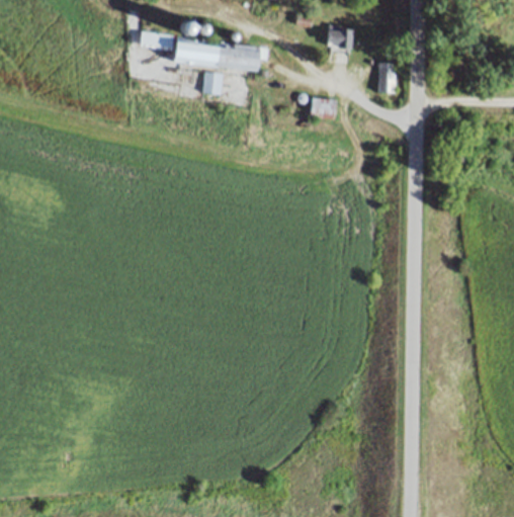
[(295,25),(296,17),(312,19),(311,26),(295,25)]
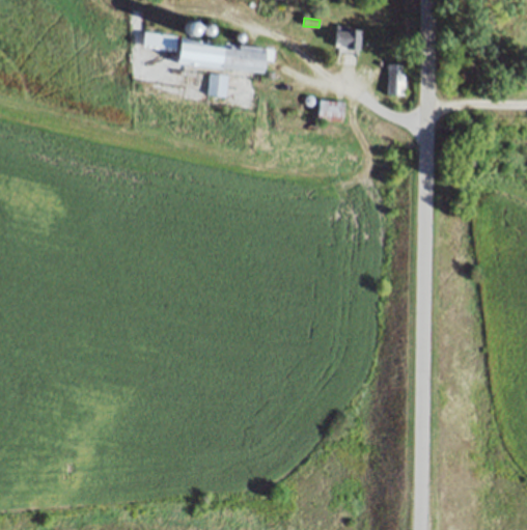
[(187,27),(192,28),(192,27),(193,27),(193,26),(193,25),(194,24),(195,23),(196,23),(197,23),(197,22),(198,22),(199,22),(200,23),(201,23),(202,23),(202,24),(203,24),(203,25),(204,26),(204,27),(204,28),(204,29),(204,30),(204,31),(203,31),(203,32),(202,33),(201,34),(200,34),(199,34),(198,34),(197,37),(231,42),(231,40),(231,39),(231,38),(231,37),(231,36),(232,36),(232,35),(233,35),(234,34),(236,34),(237,34),(237,35),(238,35),(239,35),(239,36),(239,37),(240,37),(240,38),(240,39),(239,40),(239,42),(238,42),(264,45),(264,48),(277,50),(276,61),(267,59),(265,73),(223,67),(223,70),(177,64),(177,56),(178,52),(144,48),(146,31),(183,35),(183,33),(182,33),(182,34),(181,34),(179,34),(178,34),(178,33),(177,33),(176,33),(176,32),(175,32),(175,31),(174,31),(174,30),(174,29),(174,28),(174,27),(174,26),(174,25),(175,24),(175,23),(176,23),(177,22),(178,22),(179,22),(181,21),(181,22),(182,22),(183,22),(184,22),(184,23),(185,23),(185,24),(186,24),(186,25),(186,26),(187,26),(187,27)]
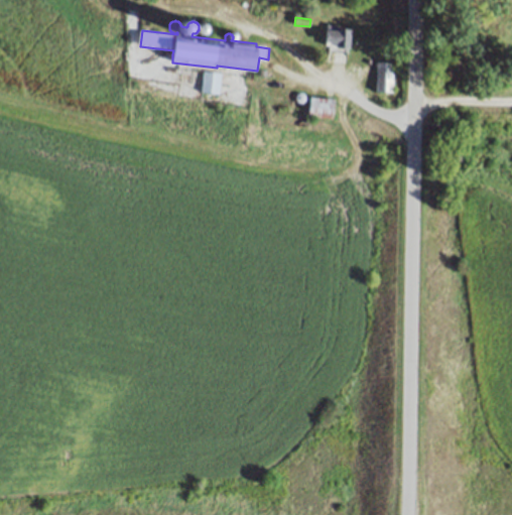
[(351,29),(350,48),(334,47),(335,43),(328,42),(324,42),(325,30),(329,30),(336,31),(337,28),(351,29)]
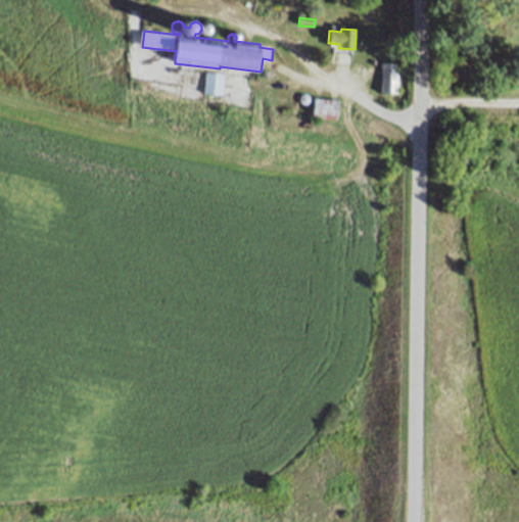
[(383,63),(400,64),(398,93),(382,92),(383,63)]
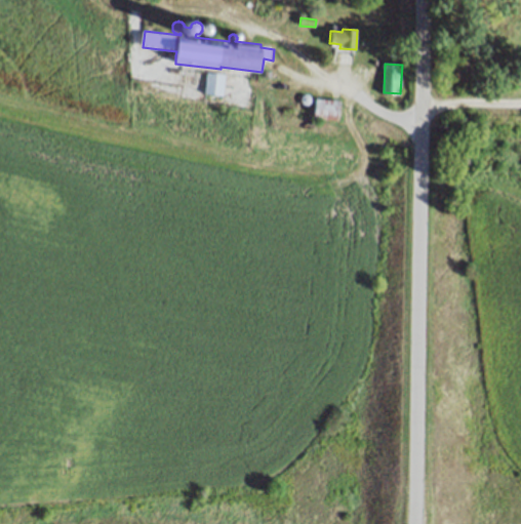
[(207,72),(227,74),(224,96),(204,94),(207,72)]
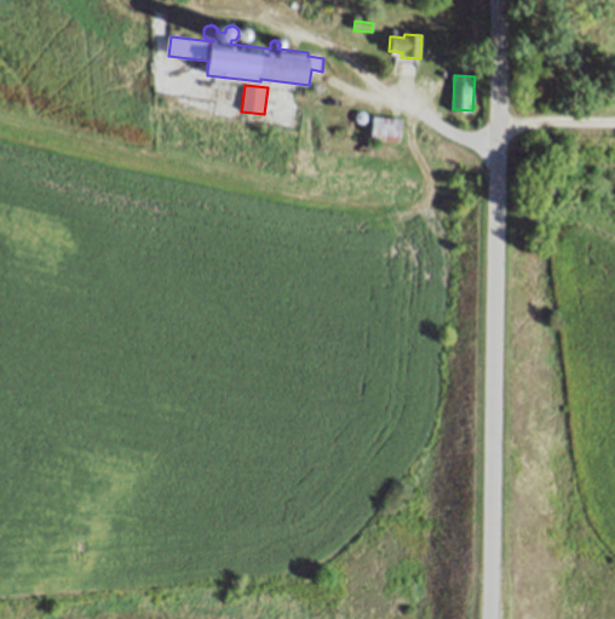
[(374,115),(403,118),(402,143),(372,141),(374,115)]
